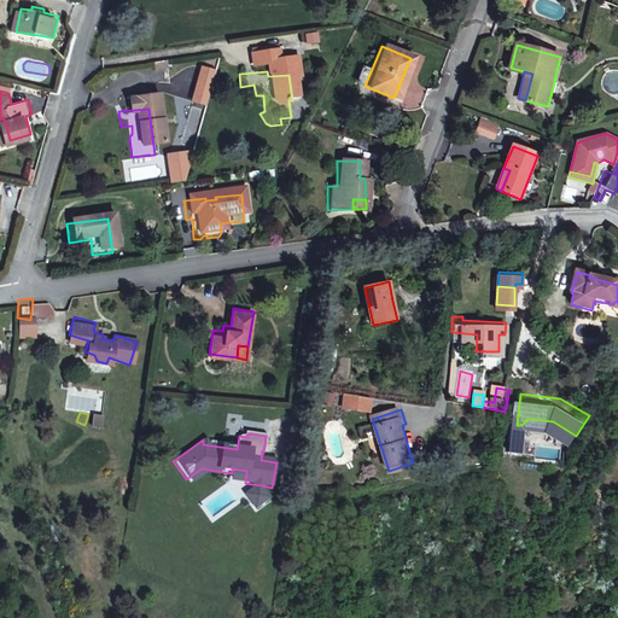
[(237,449),(238,443),(203,439),(203,444),(237,449)]
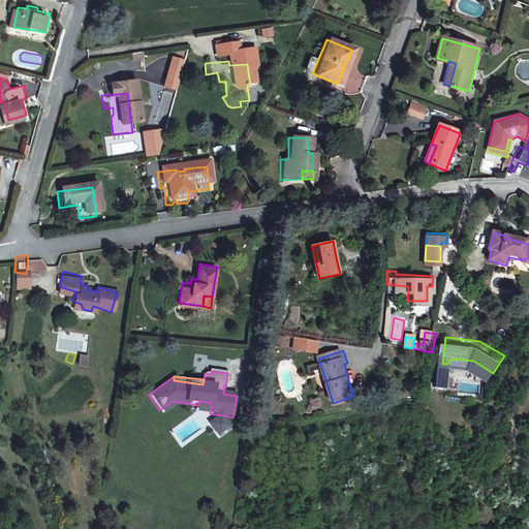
[(173,401),(169,403),(159,410),(161,412),(174,405),(184,407),(185,403),(173,401)]
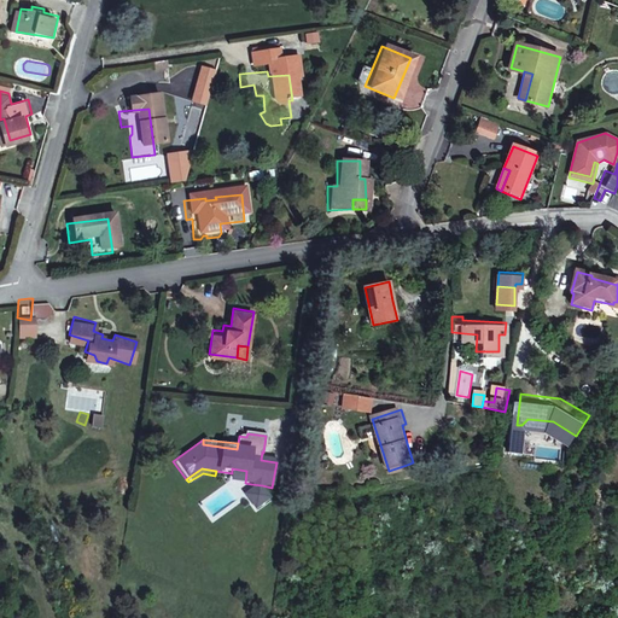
[(231,481),(245,483),(246,471),(232,468),(232,473),(231,481)]
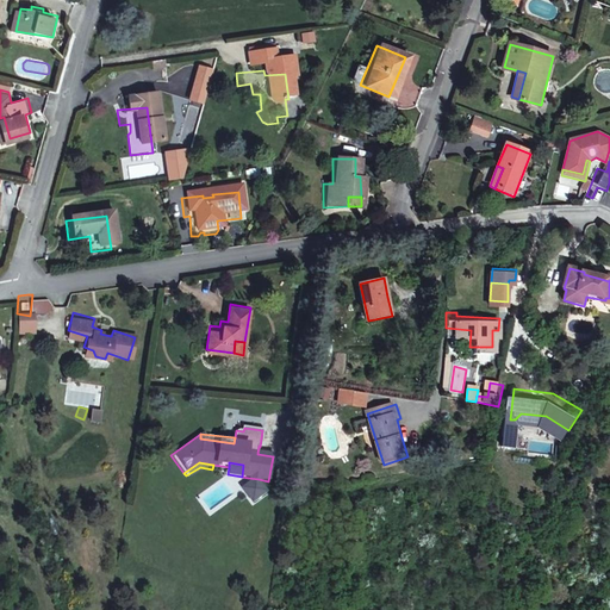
[(263,493),(257,486),(248,485),(241,491),(251,503),(263,493)]
